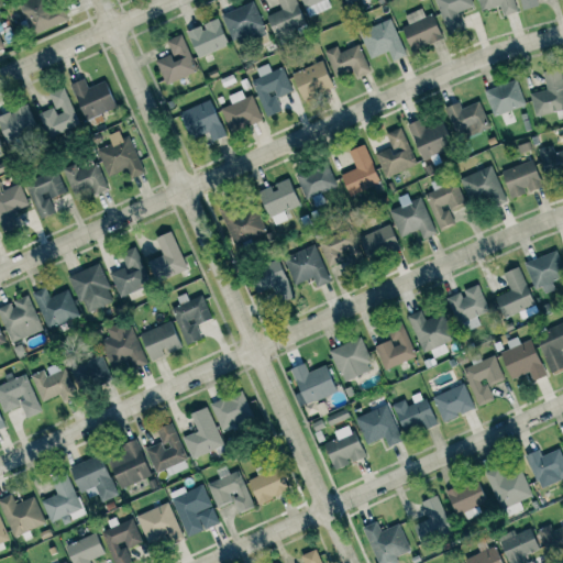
[(69,20),(61,0),(51,4),(48,0),(25,0),(19,3),(32,35),(69,20)]
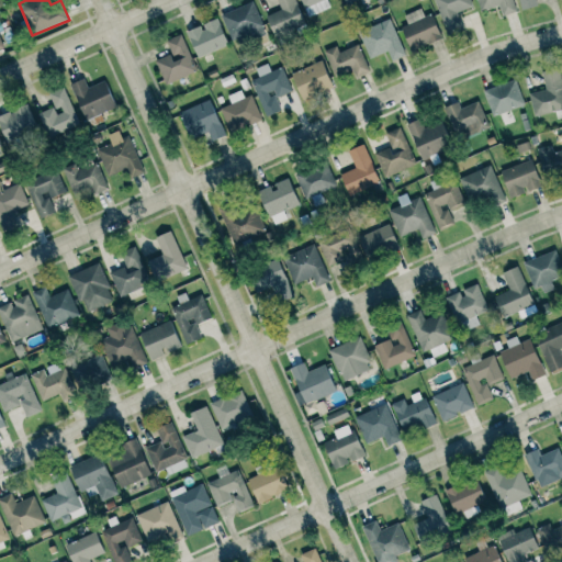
[(266,15),(274,36),(305,24),(294,0),(277,0),(281,10),(266,15)]
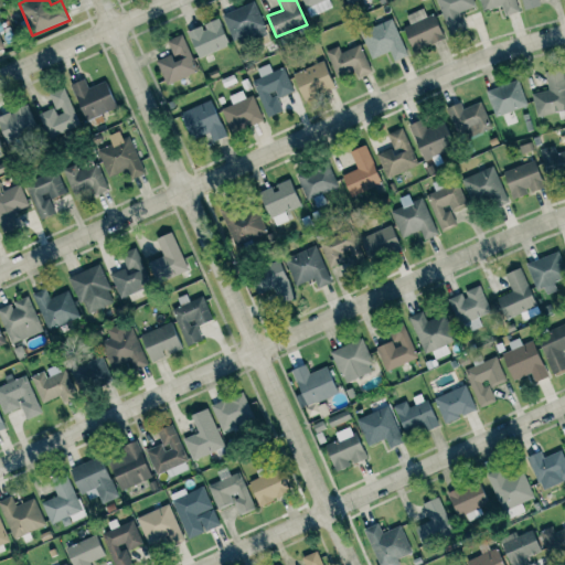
[(302,0),(309,17),(331,8),(328,0),(302,0)]
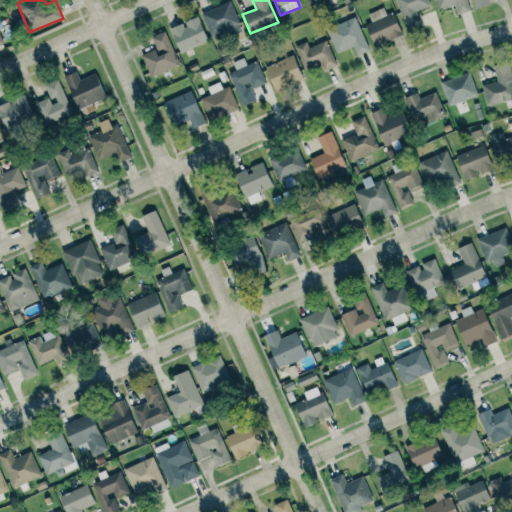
[(396,0),(408,32),(423,27),(417,11),(431,6),(429,0),(396,0)]
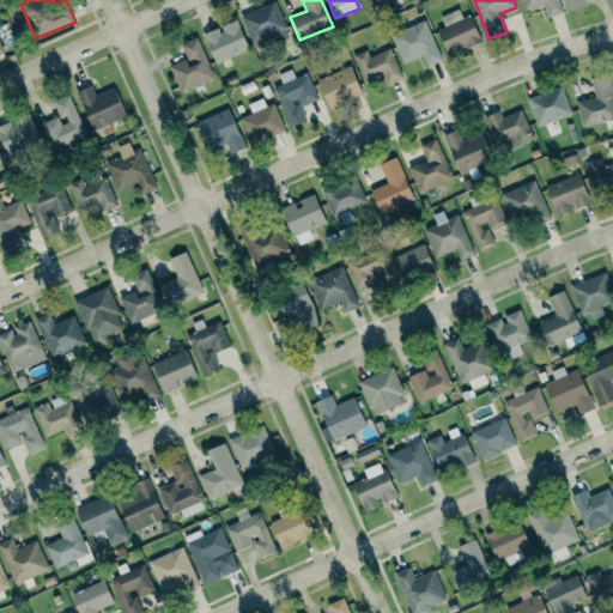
[(563,13),(559,0),(521,0),(525,12),(545,6),(548,18),(563,13)]
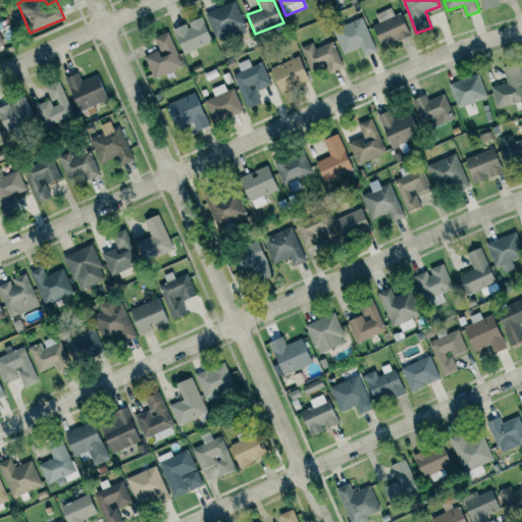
[(482,0),(484,9),(500,5),(498,0),(482,0)]
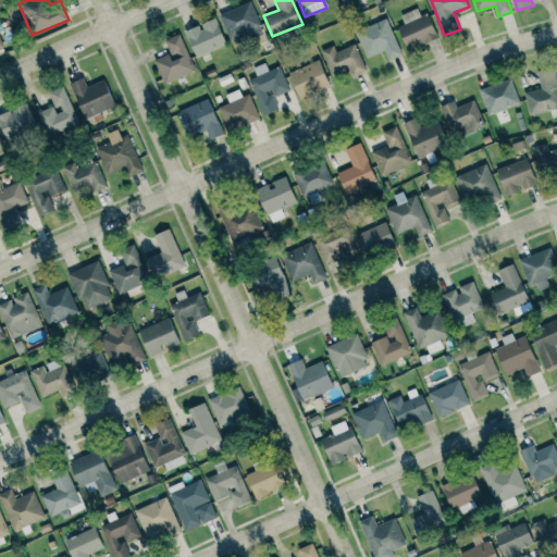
[(219,14),(233,45),(263,32),(250,1),(219,14)]
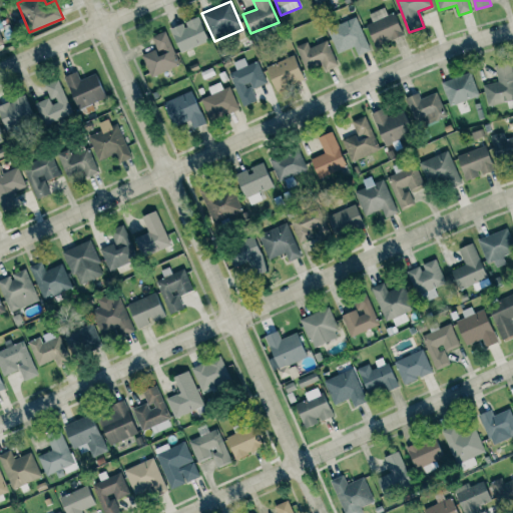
[(394,12),(387,15),(384,7),(369,14),(373,22),(366,25),(375,46),(403,34),(394,12)]
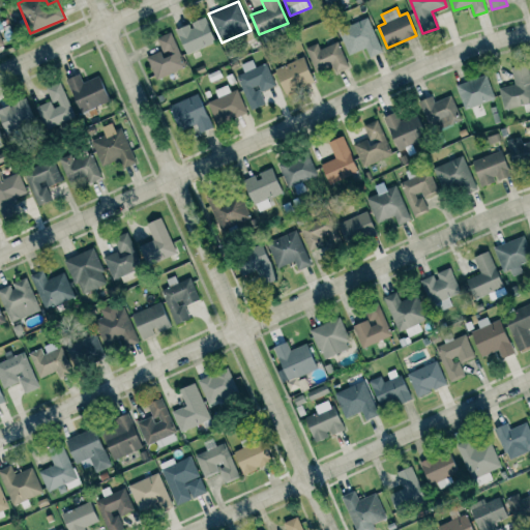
[(186,55),(215,42),(205,18),(176,29),(186,55)]
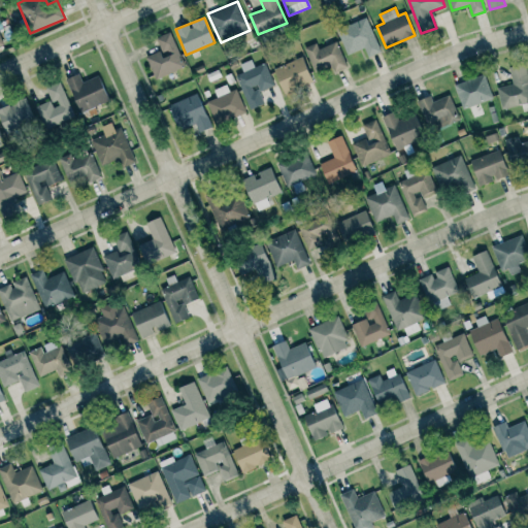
[(368,58),(381,52),(366,18),(336,30),(348,55),(364,47),(368,58)]
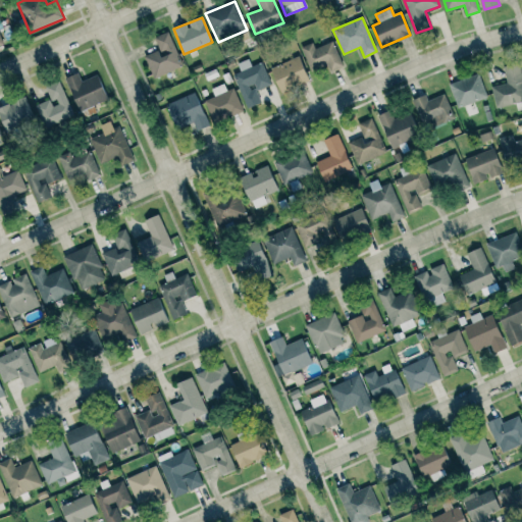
[(154,38),(159,50),(145,56),(154,79),(183,66),(168,32),(154,38)]
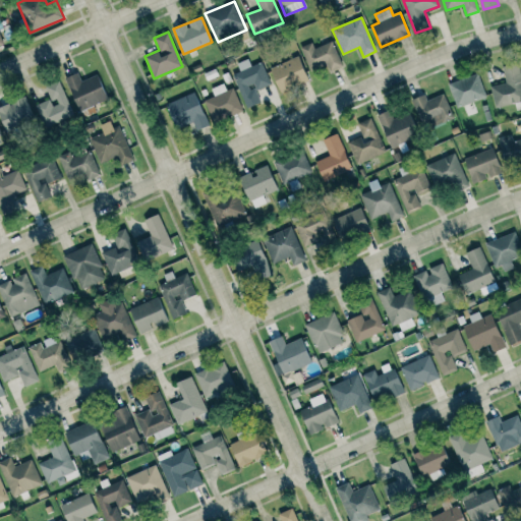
[(330,71),(342,66),(333,41),(314,48),(311,43),(300,47),(310,71),(327,64),(330,71)]
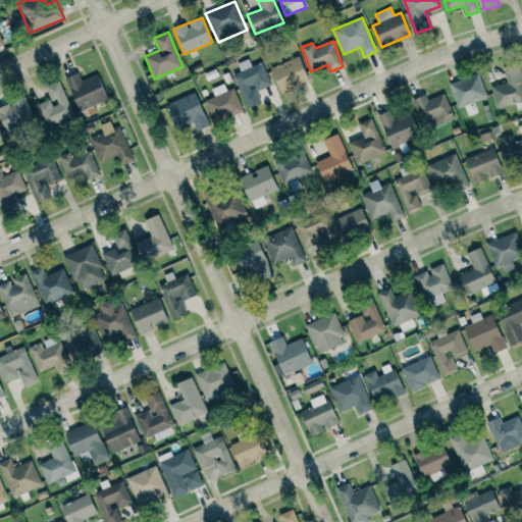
[(310,81),(299,56),(270,68),(280,92),(297,86),(310,81)]
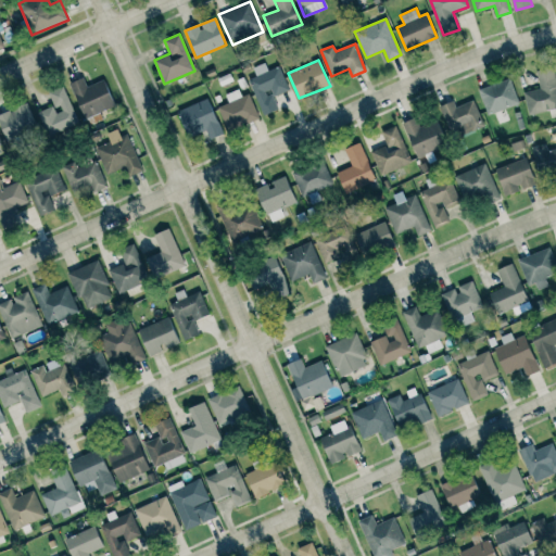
[(252,67),(256,77),(249,79),(263,115),(278,110),(274,97),(289,91),(279,66),(267,71),(264,63),(252,67)]
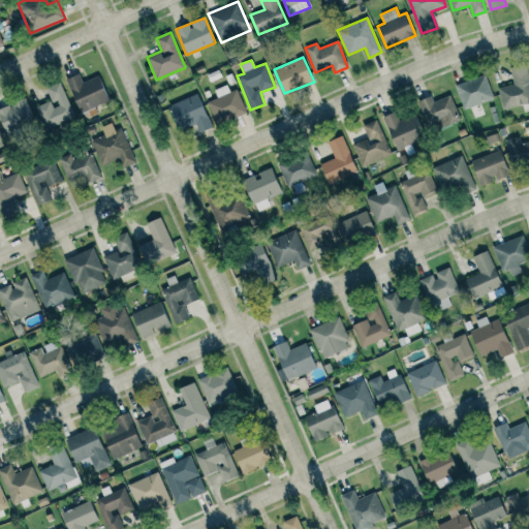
[(509,67),(514,85),(498,88),(502,110),(528,103),(528,78),(526,64),(509,67)]
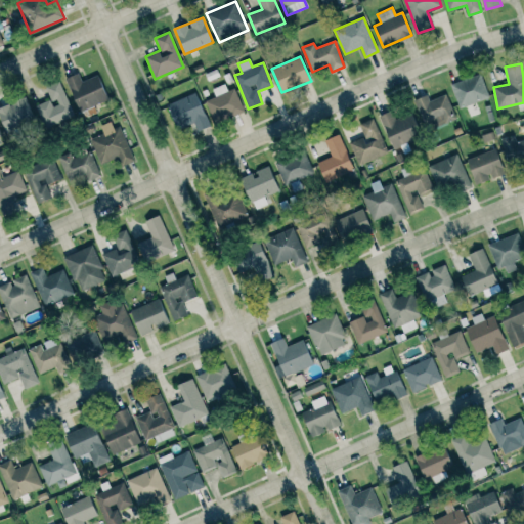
[(98,75),(82,81),(79,73),(66,78),(80,113),(108,100),(98,75)]
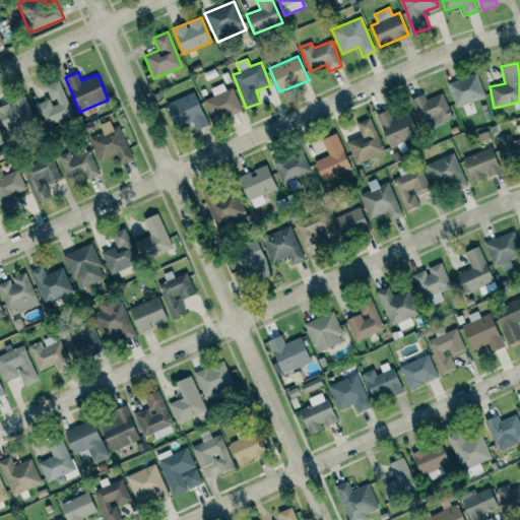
[(485,98),(477,73),(447,83),(455,108),(485,98)]
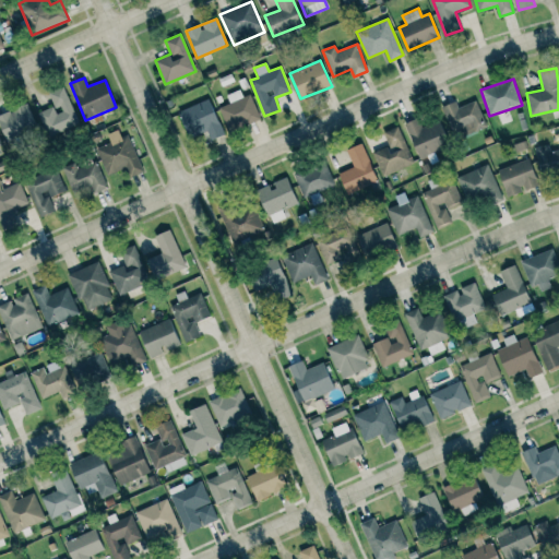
[(79,123),(63,86),(48,93),(54,106),(39,113),(49,137),(79,123)]
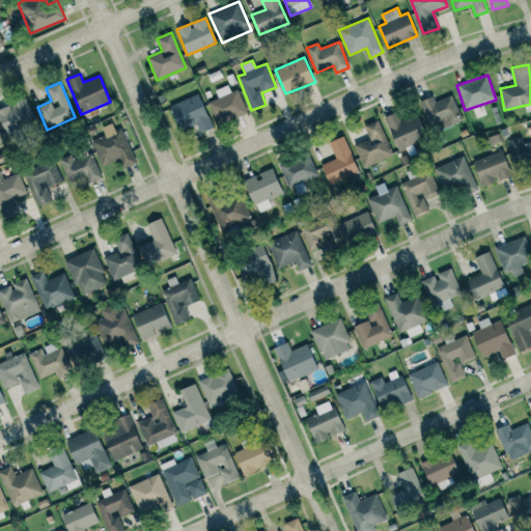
[(215,90),(218,98),(207,103),(218,127),(248,113),(238,89),(230,92),(227,85),(215,90)]
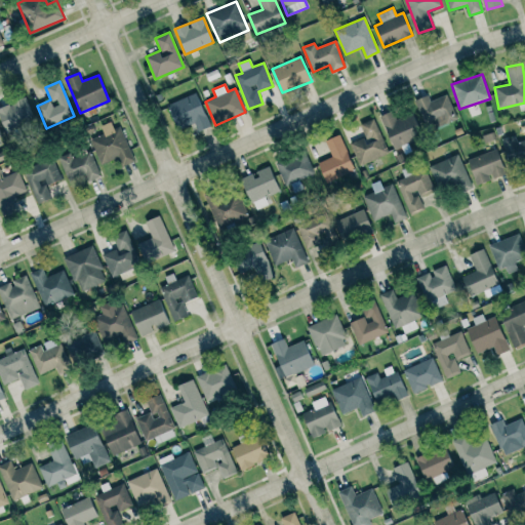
[(168,103),(176,129),(195,123),(197,131),(209,128),(198,93),(168,103)]
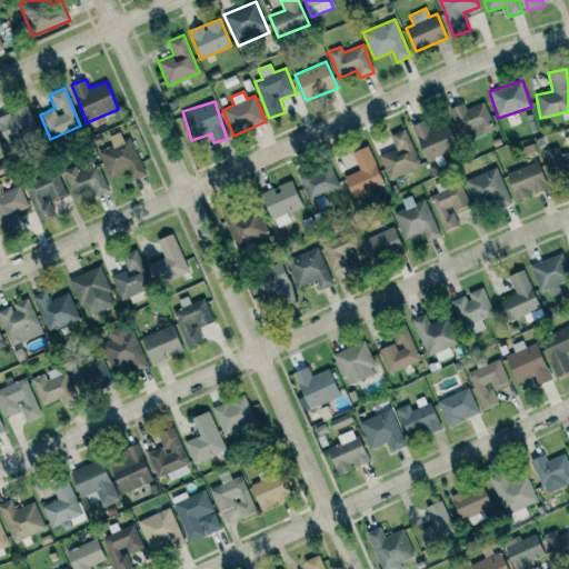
[(463,103),(448,109),(460,141),(495,128),(485,102),(466,109),(463,103)]
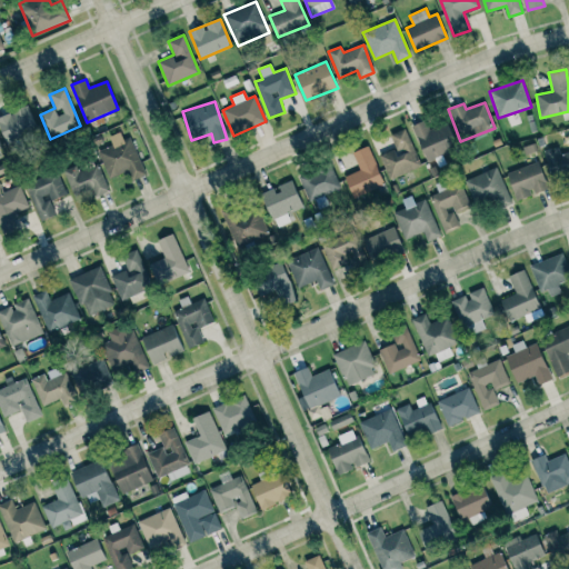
[(38,133),(28,106),(0,116),(0,129),(7,146),(38,133)]
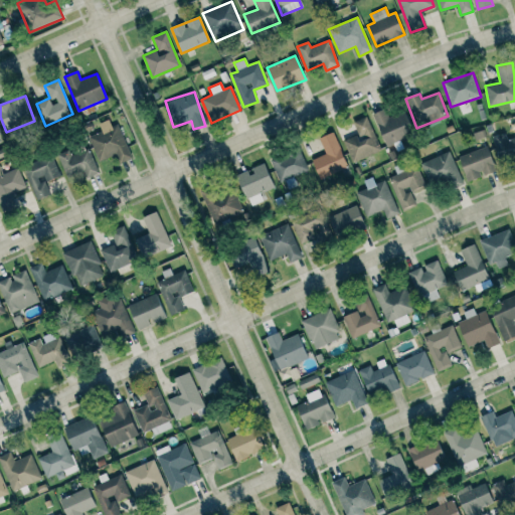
[(373,114),(386,146),(413,134),(403,110),(388,116),(385,109),(373,114)]
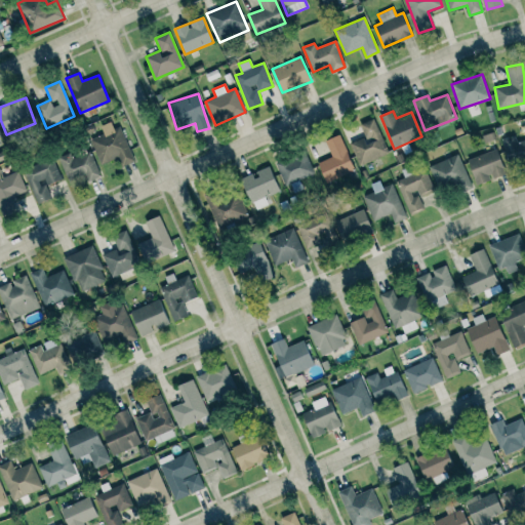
[(389,154),(373,118),(360,124),(365,137),(350,144),(359,166),(389,154)]
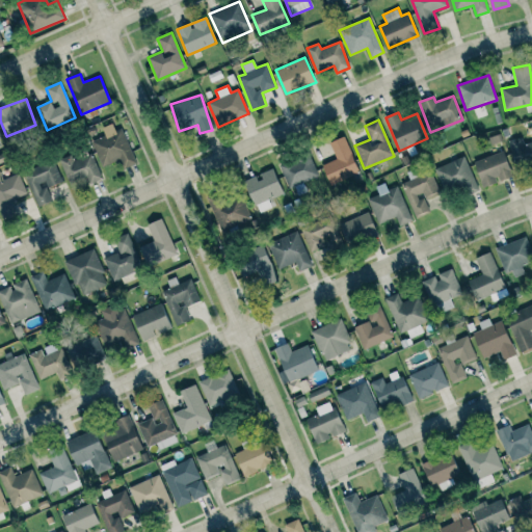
[(123,128),(115,131),(112,124),(102,128),(105,136),(92,140),(102,167),(121,160),(124,168),(136,164),(123,128)]
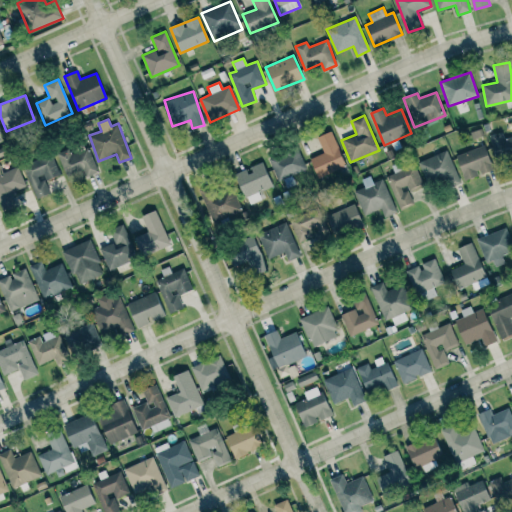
[(317,137),(323,153),(310,158),(317,177),(345,167),(332,131),(317,137)]
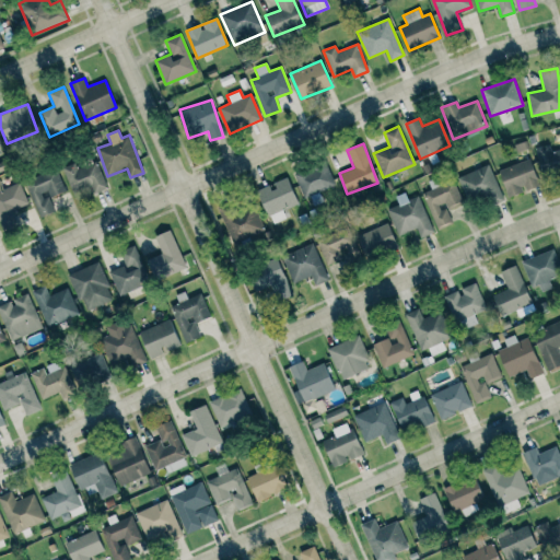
[(559,149),(551,152),(549,144),(535,148),(541,175),(559,171),(559,149)]
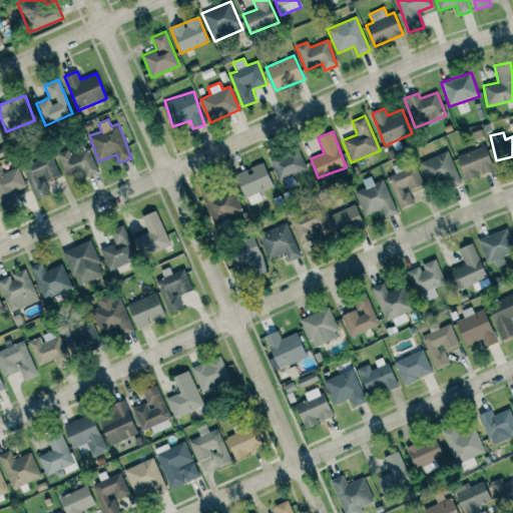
[(467,181),(480,175),(495,169),(485,145),(457,156),(467,181)]
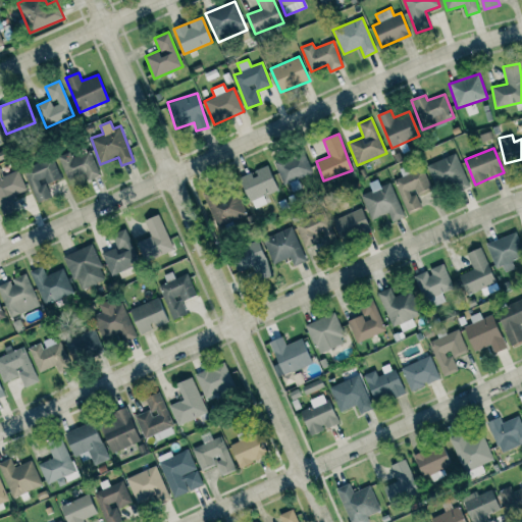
[(101,175),(90,150),(72,158),(70,151),(58,157),(68,180),(85,174),(88,181),(101,175)]
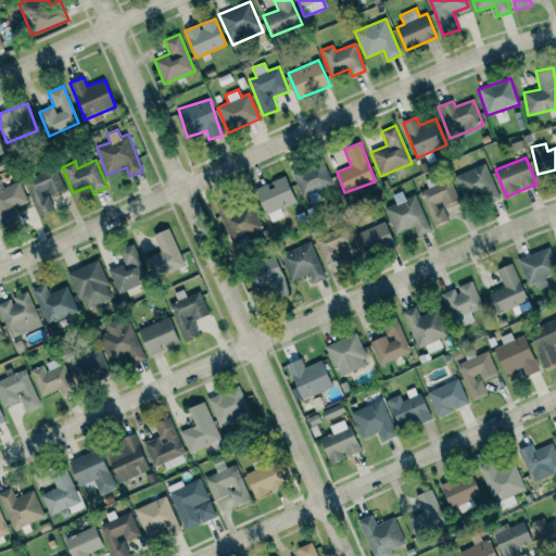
[(302,197),(332,184),(323,160),(292,173),(302,197)]
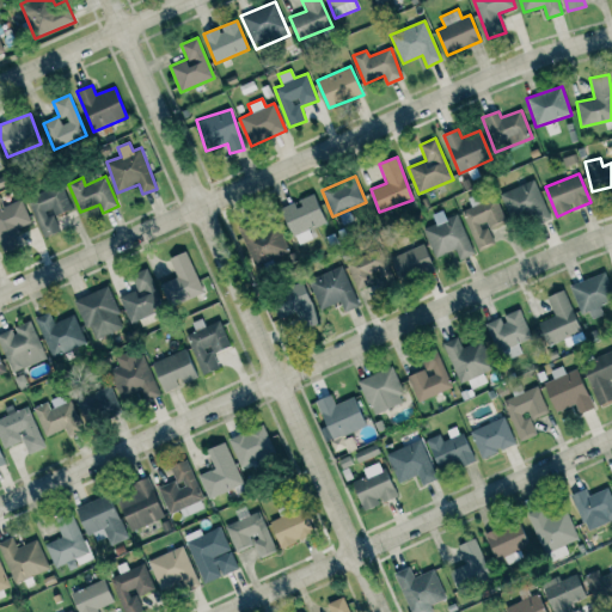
[(501,194),(513,224),(533,215),(538,225),(551,219),(534,179),(501,194)]
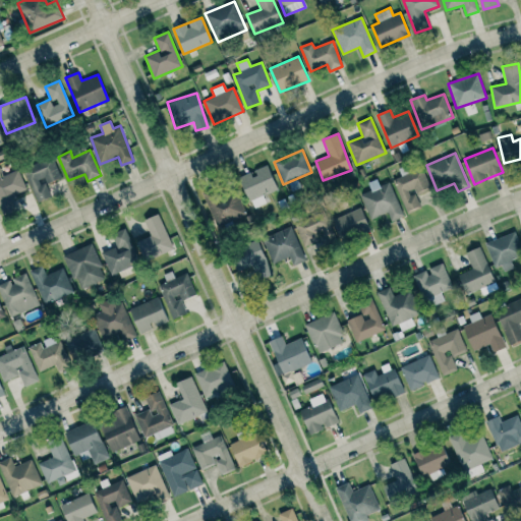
[(60,179),(52,156),(22,167),(36,203),(51,197),(46,183),(60,179)]
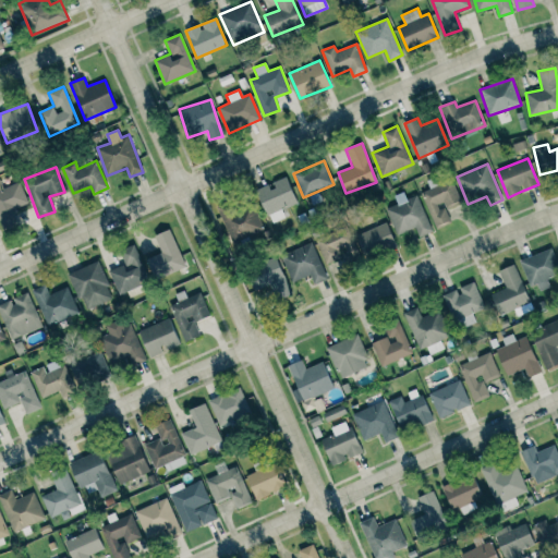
[(281,209),(298,203),(287,177),(256,190),(270,223),(284,218),(281,209)]
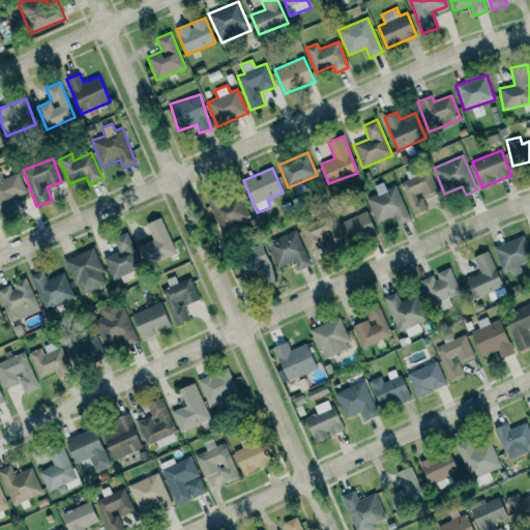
[(19,173),(3,179),(0,171),(0,211),(3,221),(20,214),(13,199),(27,193),(19,173)]
